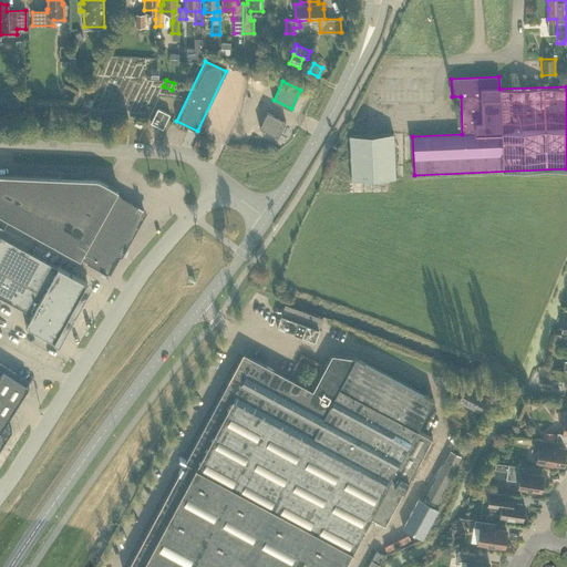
[(169,114),(157,109),(151,123),(162,129),(169,114)]
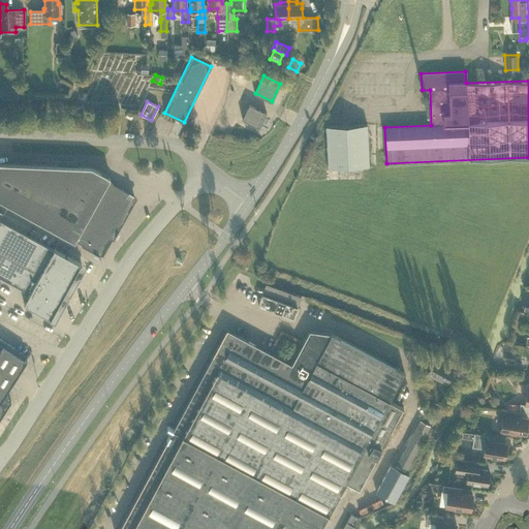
[(259,127),(267,113),(249,104),(242,119),(259,127)]
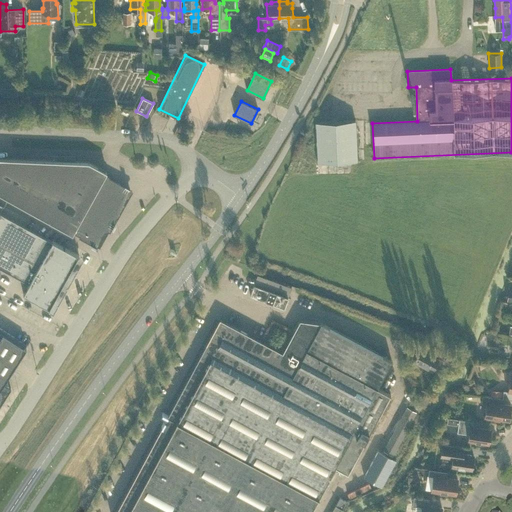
[(127,115),(130,110),(123,107),(121,112),(127,115)]
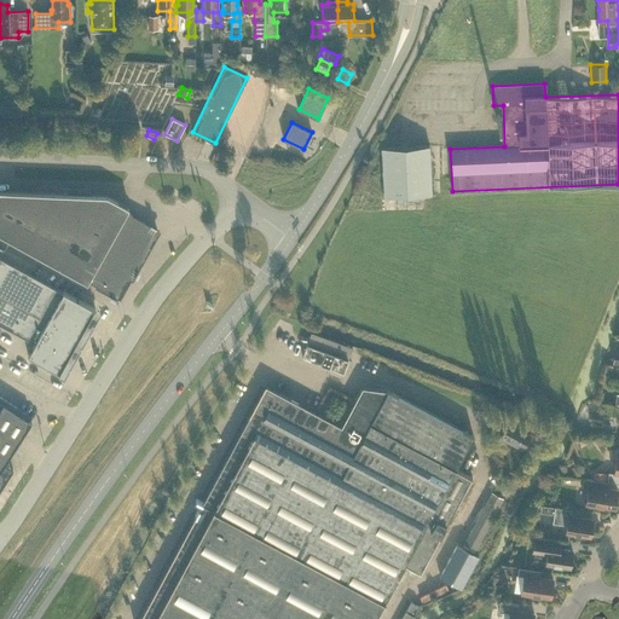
[(383,196),(432,195),(431,146),(381,149),(383,196)]
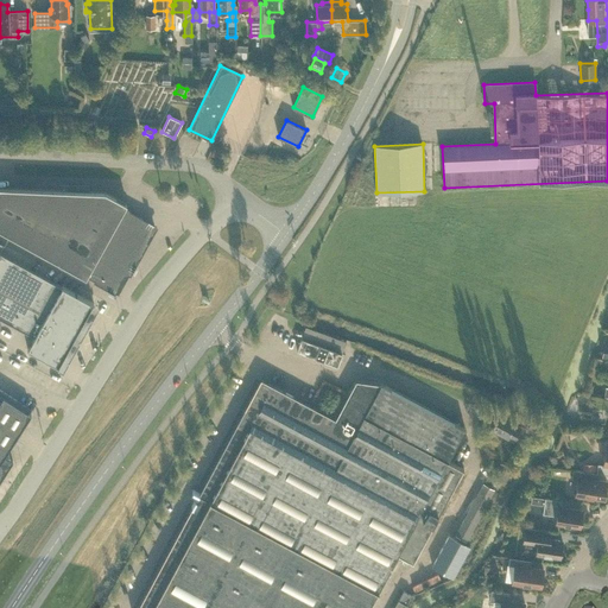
[(0,229),(86,278),(87,276),(118,293),(154,227),(124,210),(126,204),(105,192),(0,188),(0,229)]
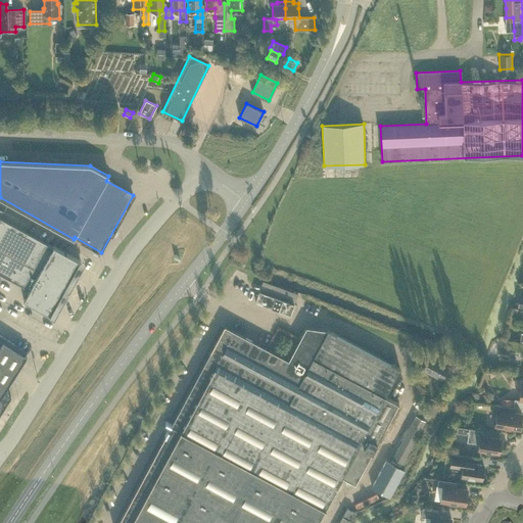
[(0,273),(30,290),(24,300),(50,316),(80,260),(53,246),(53,247),(0,218),(0,273)]
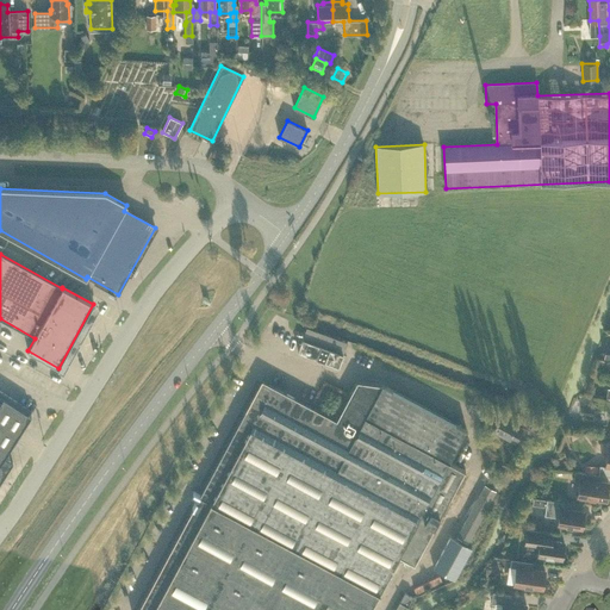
[(297,352),(304,354),(338,367),(343,354),(348,342),(306,328),(302,338),(300,343),(297,352)]
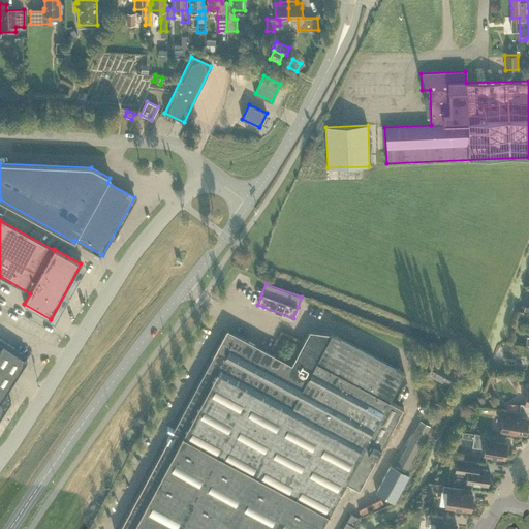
[(169,436),(120,528),(319,528),(345,481),(350,485),(355,487),(359,489),(381,448),(403,407),(389,400),(404,372),(331,333),(331,335),(309,332),(298,353),(291,365),(286,362),(275,355),(235,334),(226,330),(174,429),(168,427),(167,428),(169,436)]
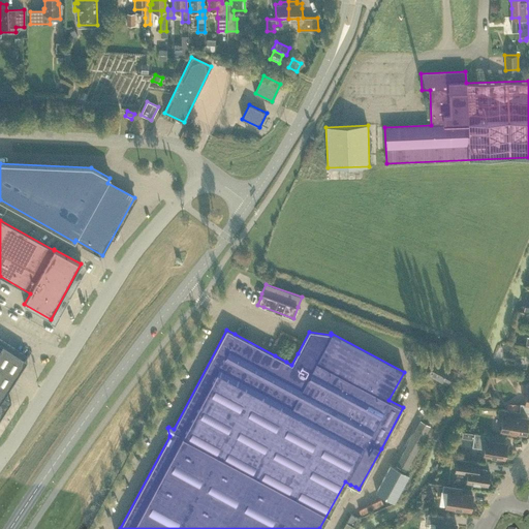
[(0,418),(11,402),(3,397),(27,361),(3,345),(0,348),(0,418)]
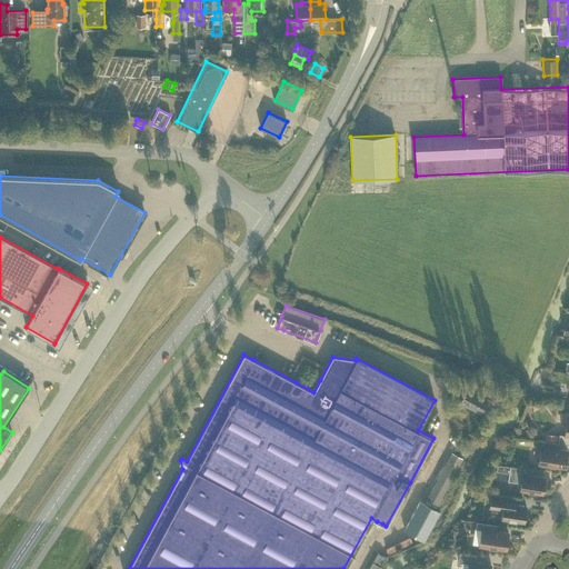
[(558,442),(568,443),(568,417),(567,417),(565,435),(559,433),(558,442)]
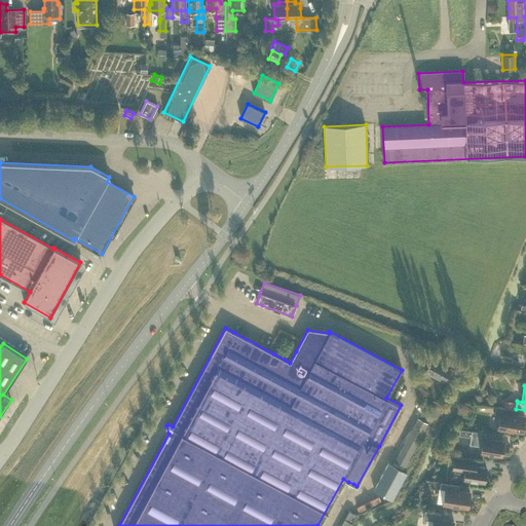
[(516,402),(504,401),(503,407),(515,409),(516,402)]
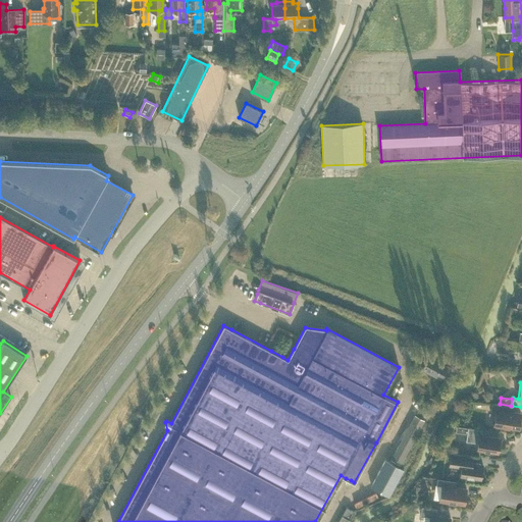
[(493,425),(518,429),(521,414),(509,412),(510,406),(500,404),(491,403),(490,410),(496,411),(493,425)]
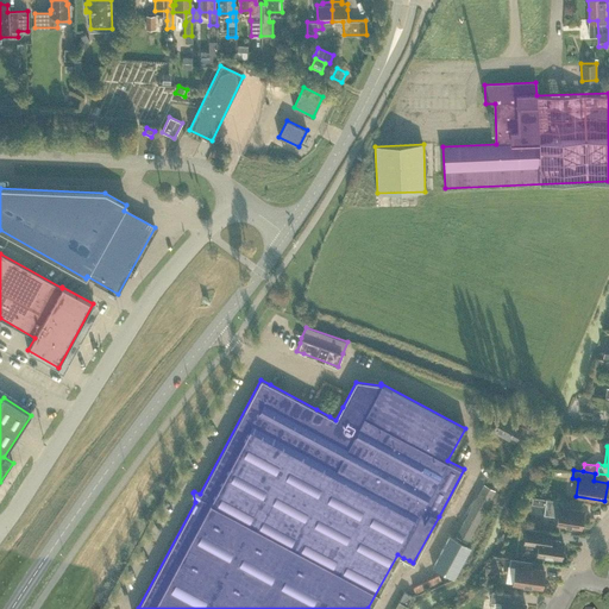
[(483,483),(454,535),(466,542),(495,489),(483,483)]
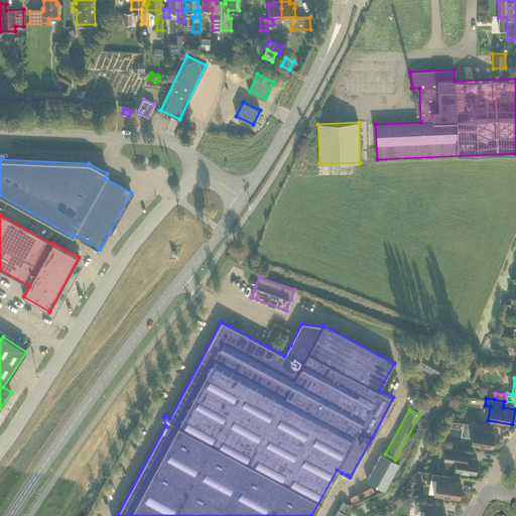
[(472,444),(492,447),(494,433),(477,430),(478,424),(463,422),(461,435),(473,437),(472,444)]
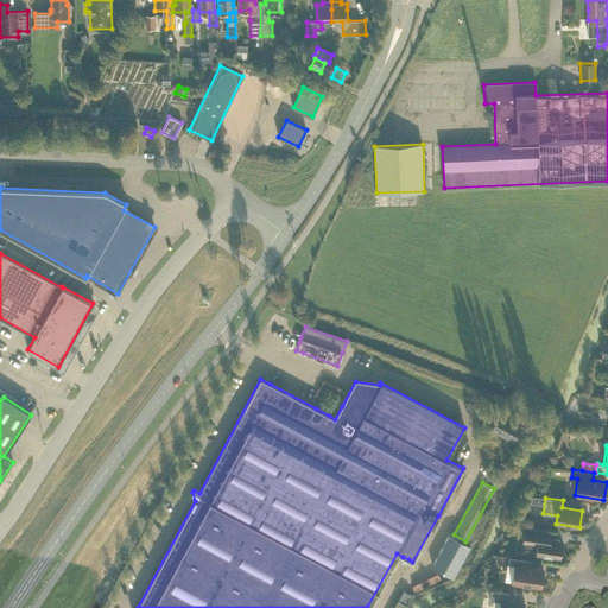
[(551,531),(542,530),(525,527),(524,540),(537,543),(536,553),(559,557),(562,542),(550,539),(551,531)]
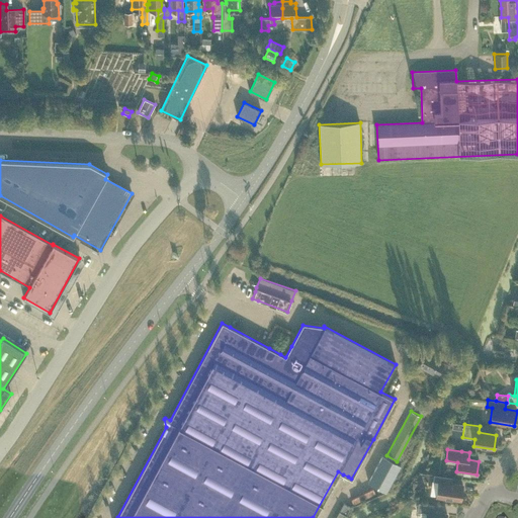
[(367,482),(383,491),(386,492),(401,465),(381,455),(367,482)]
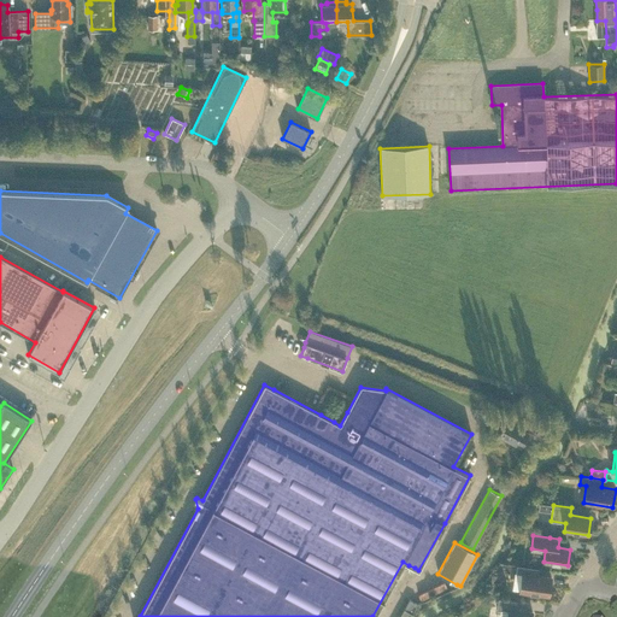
[(517,565),(516,573),(522,574),(519,592),(548,595),(551,577),(538,576),(539,569),(517,565)]
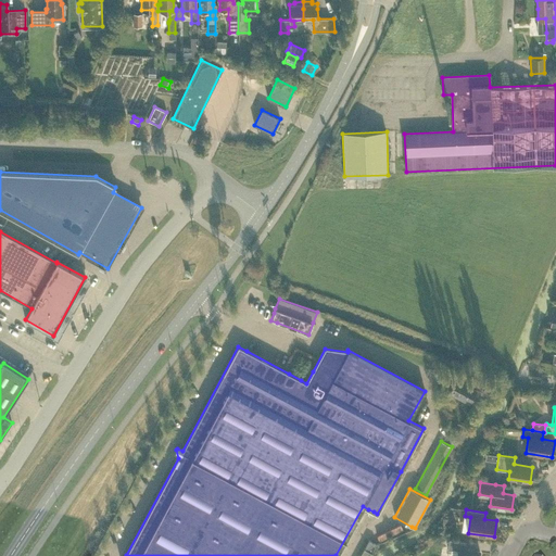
[(404,525),(400,527),(395,528),(380,534),(381,539),(406,529),(404,525)]
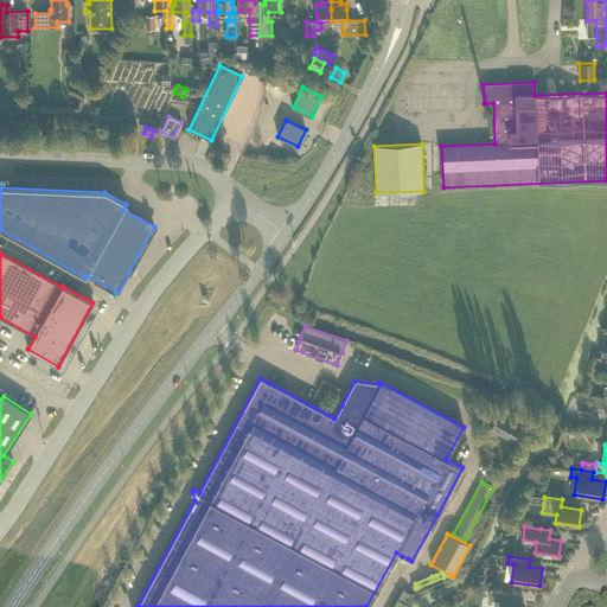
[(490,589),(489,599),(499,601),(498,606),(523,606),(524,602),(508,600),(509,592),(490,589)]
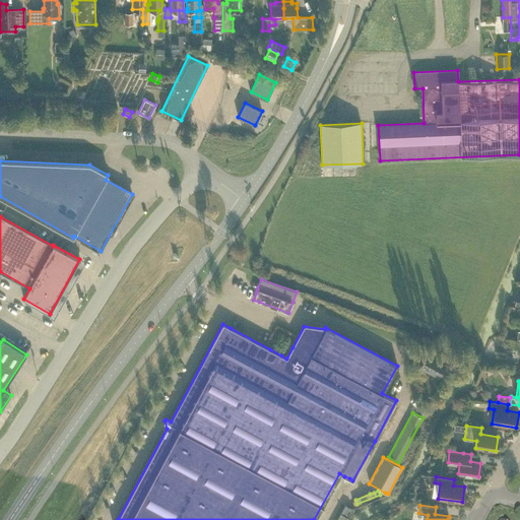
[(345,506),(337,519),(344,519),(351,509),(345,506)]
